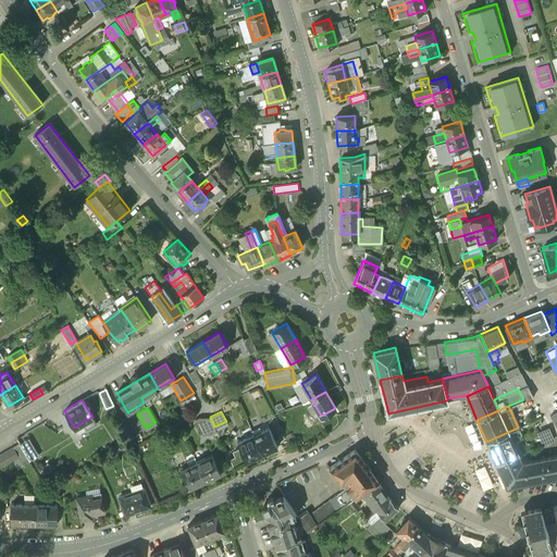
[(214,426),(210,417),(199,417),(195,419),(201,433),(210,433),(217,431),(214,426)]
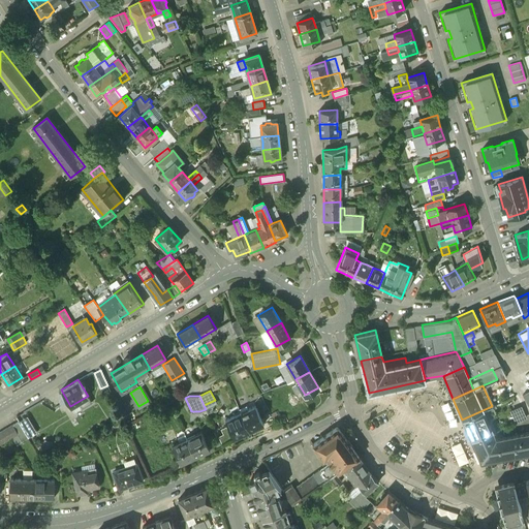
[(254,405),(240,412),(248,430),(262,423),(254,405)]
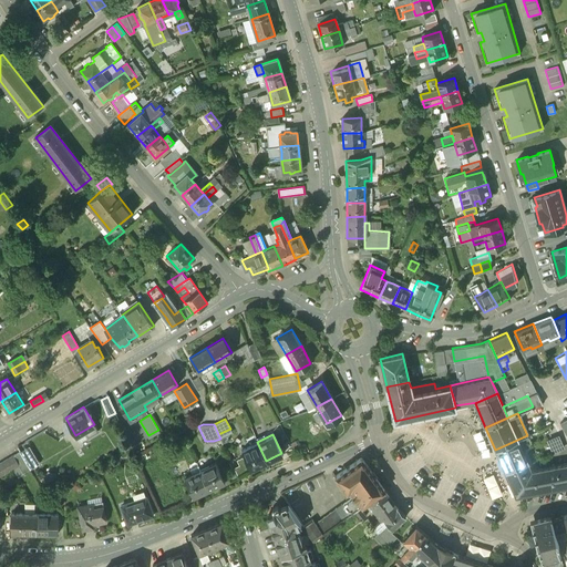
[(517,440),(495,450),(505,472),(527,462),(517,440)]
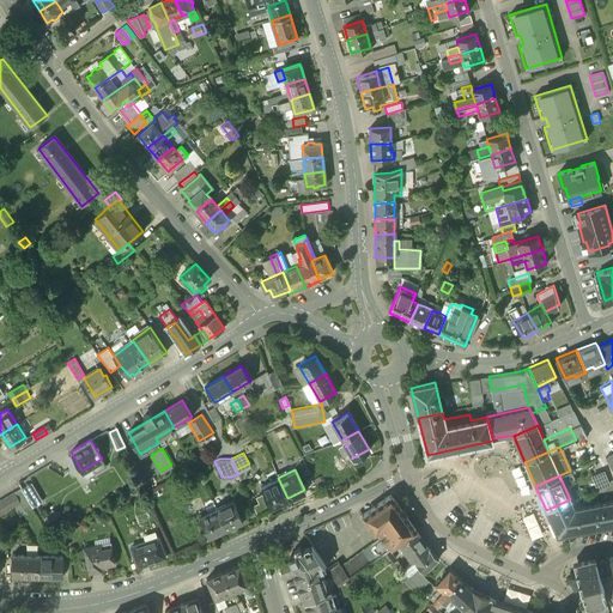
[(278,478),(261,485),(271,505),(287,498),(278,478)]
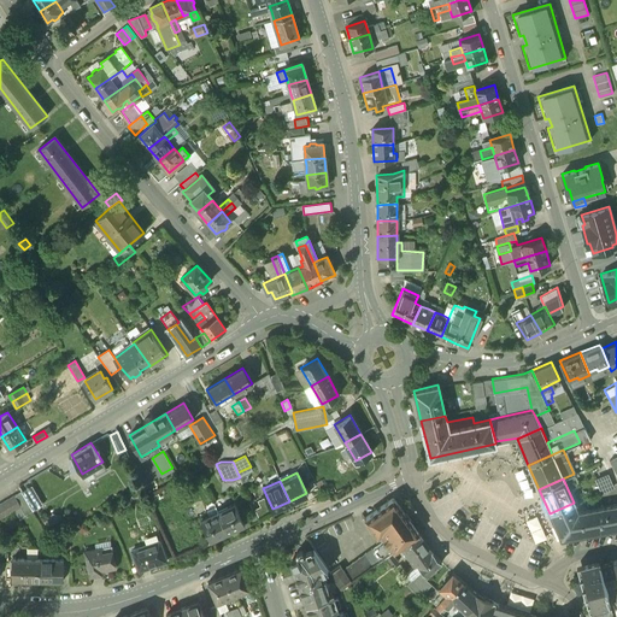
[(33,510),(22,492),(16,495),(22,505),(19,506),(25,515),(33,510)]
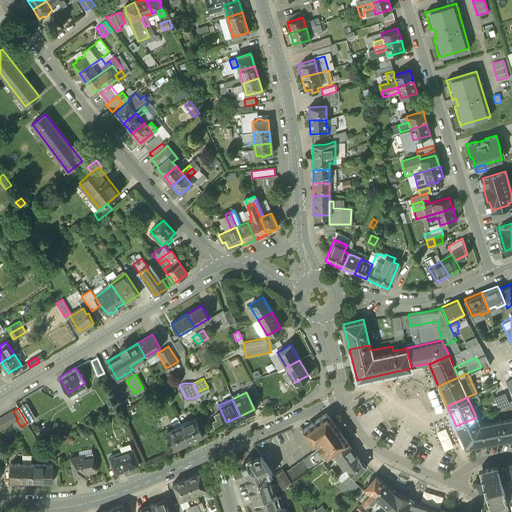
[(13,411),(0,418),(0,429),(16,420),(18,419),(13,411)]
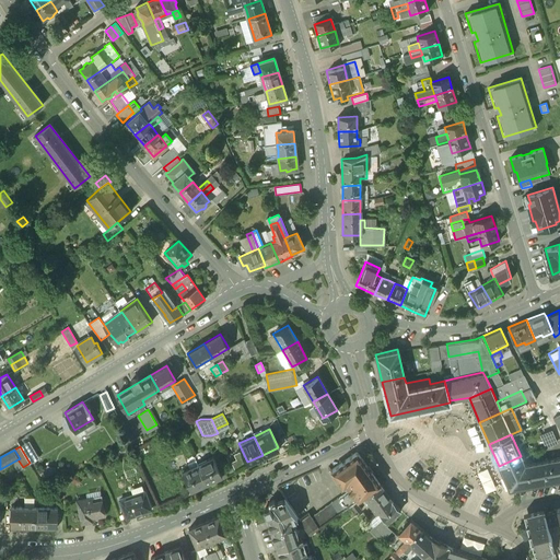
[(380,485),(357,453),(330,471),(346,492),(349,490),(351,492),(338,501),(338,502),(345,510),(350,506),(354,502),(364,497),(380,485)]
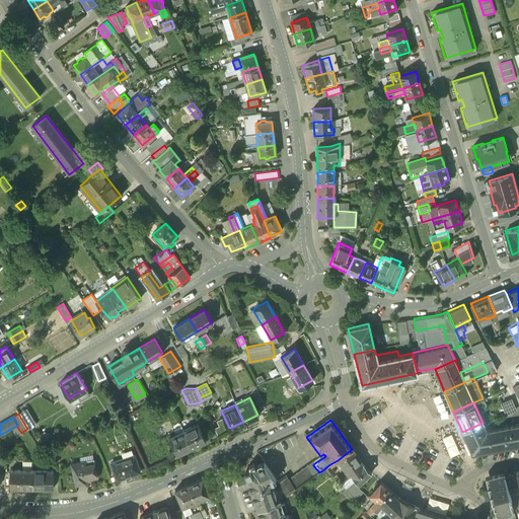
[(197,423),(182,429),(191,446),(205,440),(197,423)]
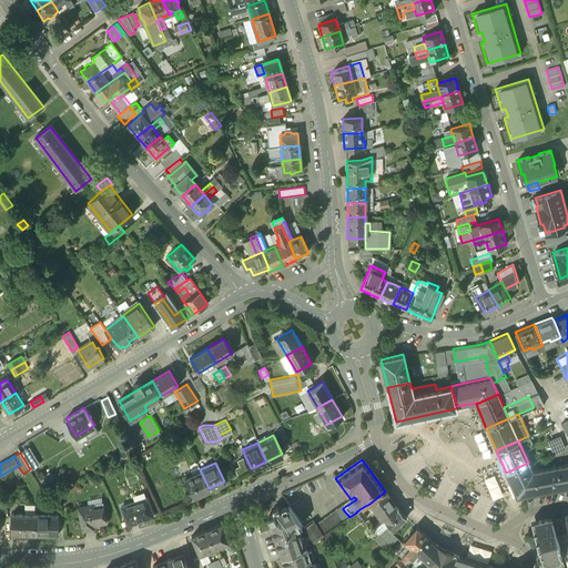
[(531,472),(528,463),(506,473),(511,485),(517,496),(561,488),(557,466),(531,472)]
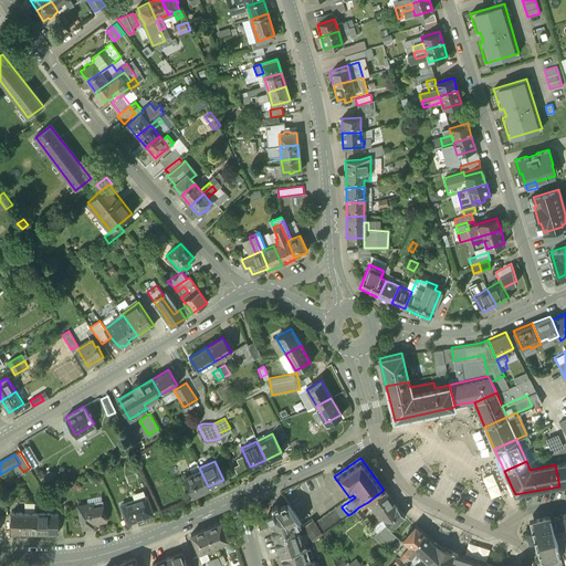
[(565,462),(555,464),(559,486),(565,484),(565,462)]
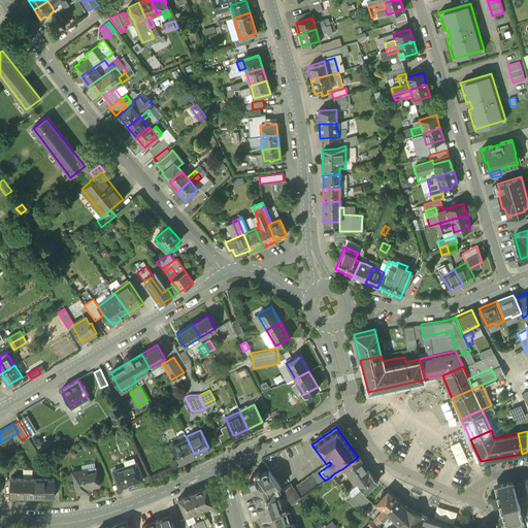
[(186,436),(171,443),(179,461),(194,454),(186,436)]
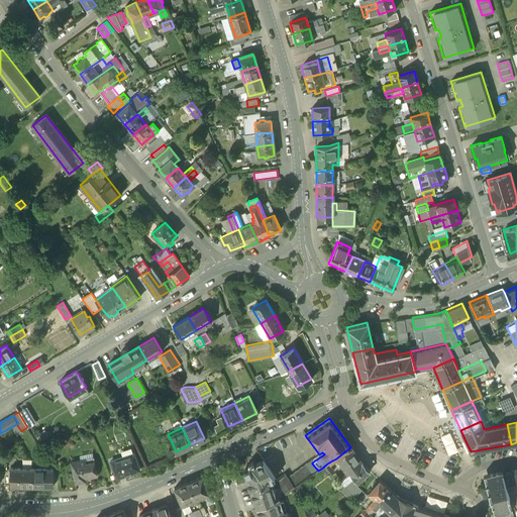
[(259,447),(262,456),(294,445),(291,436),(259,447)]
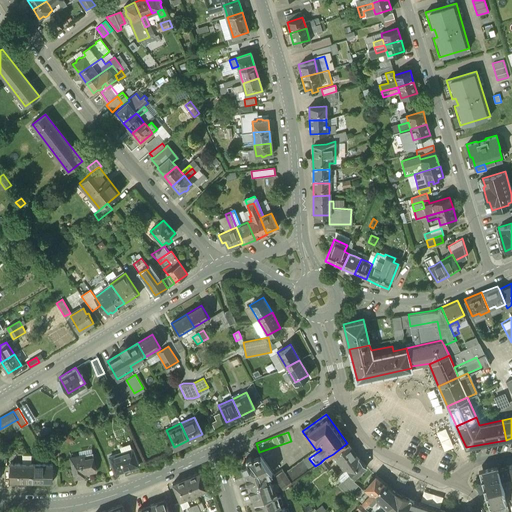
[(347,443),(333,454),(345,470),(346,469),(358,458),(347,443)]
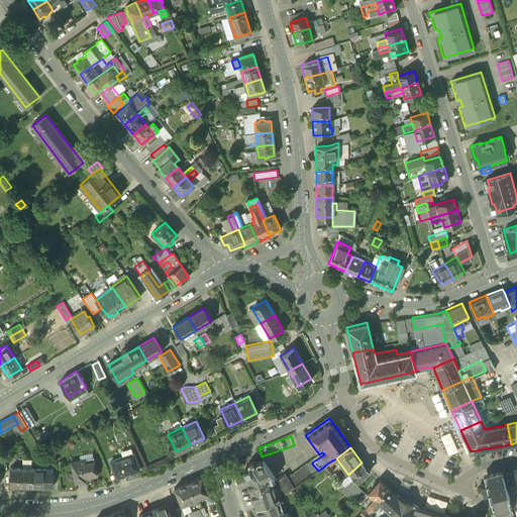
[(133,452),(110,460),(116,478),(139,470),(133,452)]
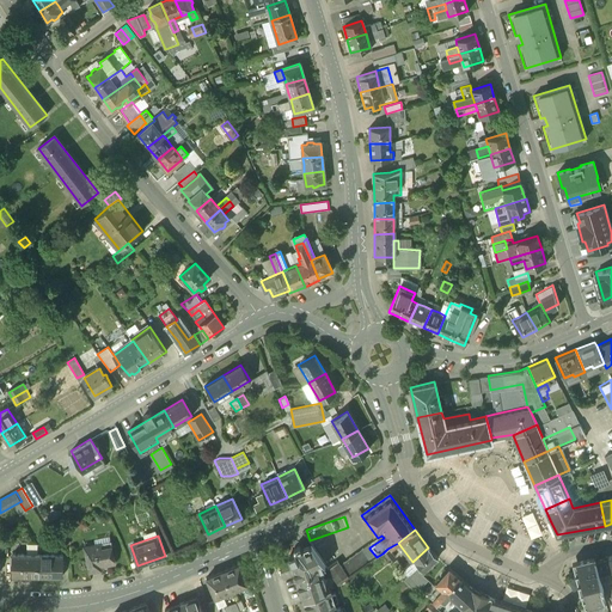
[(96,544),(84,546),(90,570),(101,568),(99,564),(115,562),(110,543),(96,545),(96,544)]
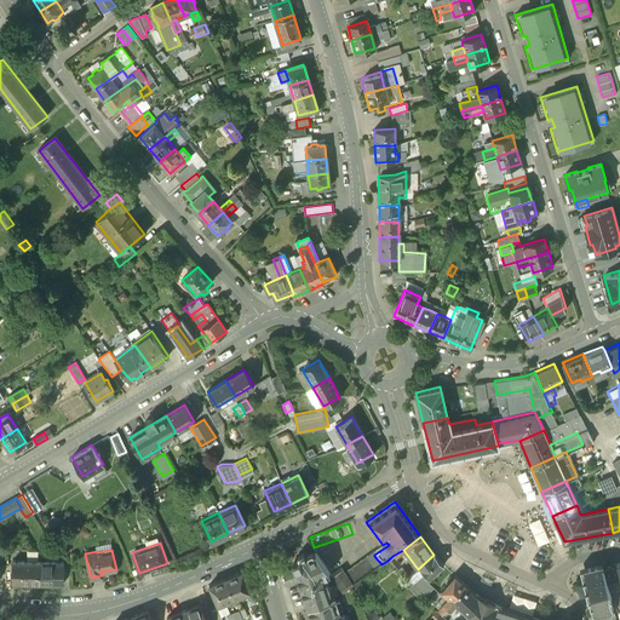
[(348,579),(340,569),(331,577),(343,592),(382,564),(374,556),(374,555),(373,552),(346,572),(350,577),(348,579)]
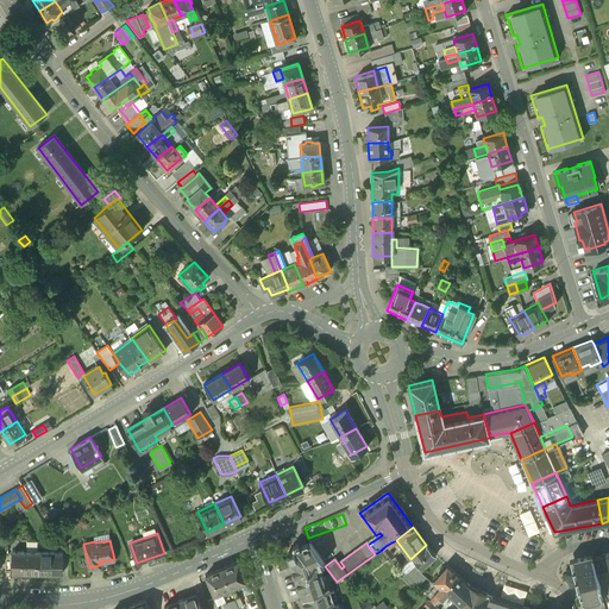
[(309,544),(288,554),(306,608),(322,608),(334,604),(328,586),(324,589),(315,566),(324,564),(309,544)]
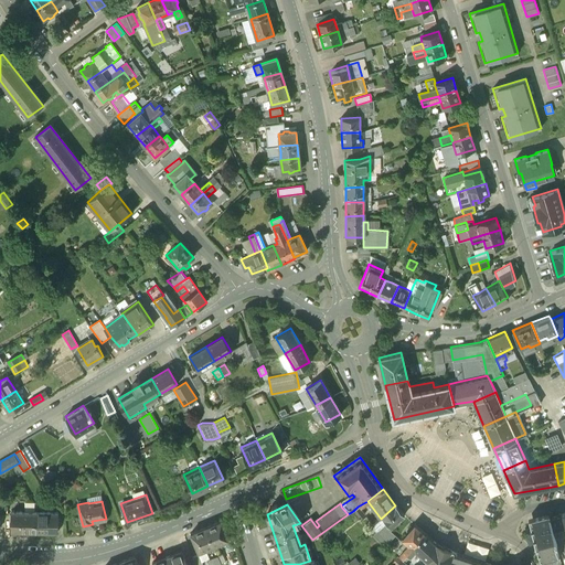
[(395,505),(382,518),(386,523),(373,534),(380,541),(385,545),(395,534),(390,530),(392,529),(392,528),(404,515),(395,505)]
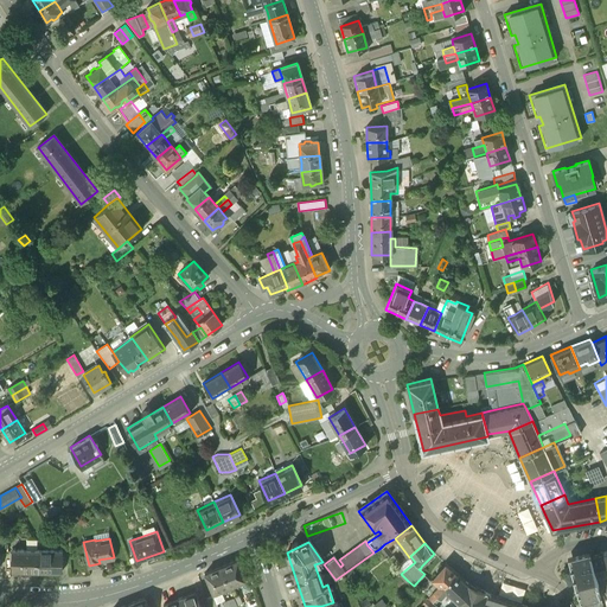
[(391,554),(384,544),(379,549),(385,557),(391,554)]
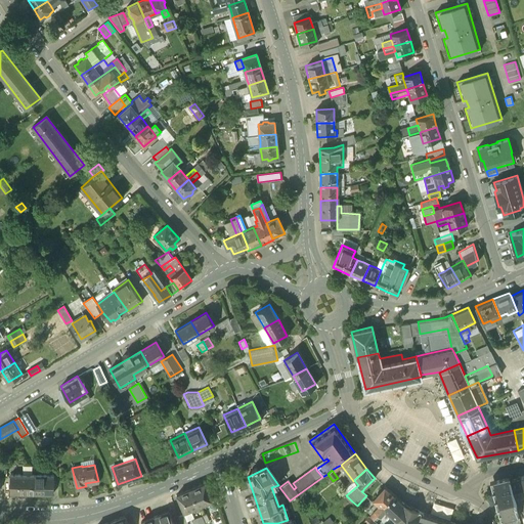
[(32,475),(10,475),(9,492),(32,493),(32,475)]
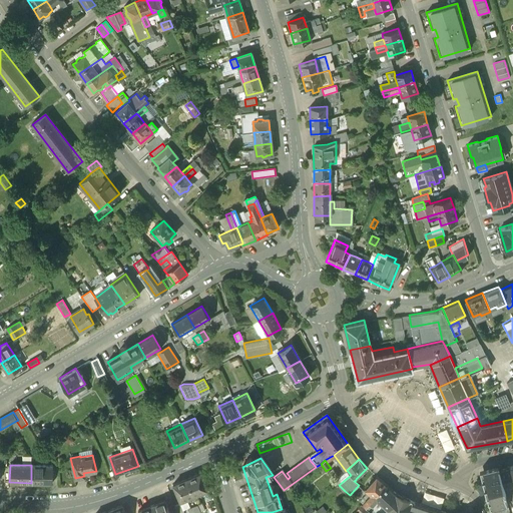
[(52,465),(31,465),(31,483),(52,483),(52,465)]
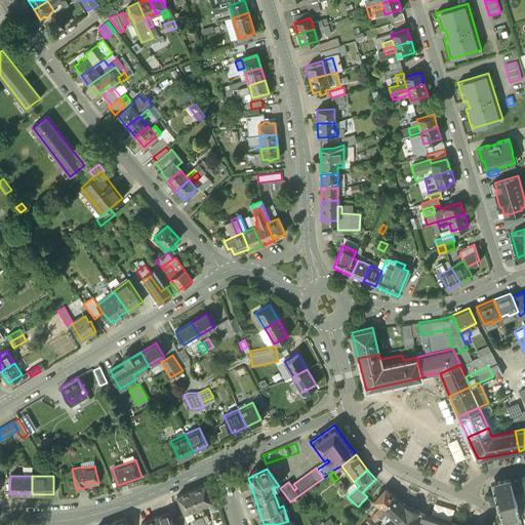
[(508,477),(490,482),(500,519),(505,520),(519,516),(516,505),(517,503),(515,495),(515,494),(511,481),(511,479),(508,477)]
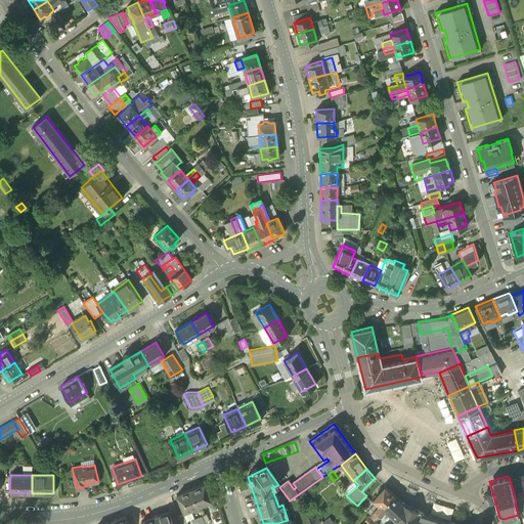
[(523,490),(520,477),(510,480),(514,493),(514,494),(515,497),(519,496),(522,509),(523,508),(523,490)]
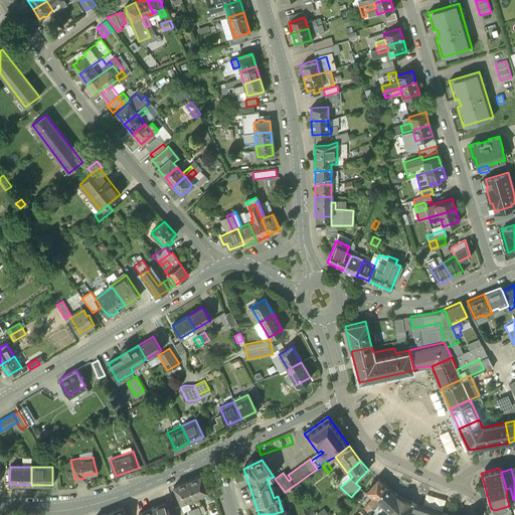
[(201,476),(187,481),(194,498),(208,492),(201,476)]
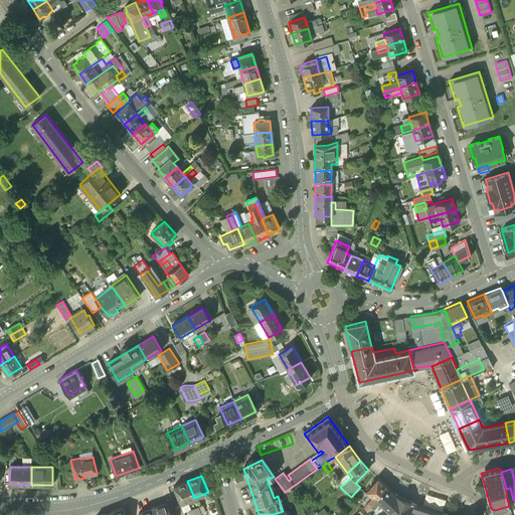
[(377,478),(366,491),(371,496),(363,505),(366,508),(368,506),(386,486),(377,478)]
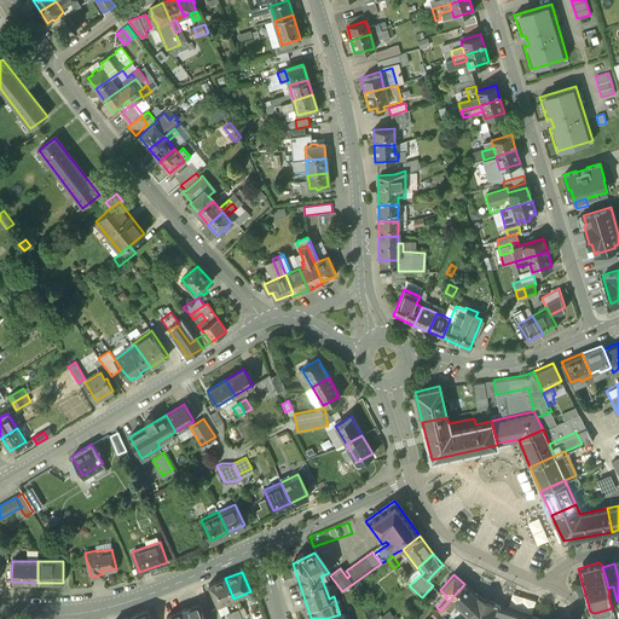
[(225,578),(208,585),(217,606),(233,599),(225,578)]
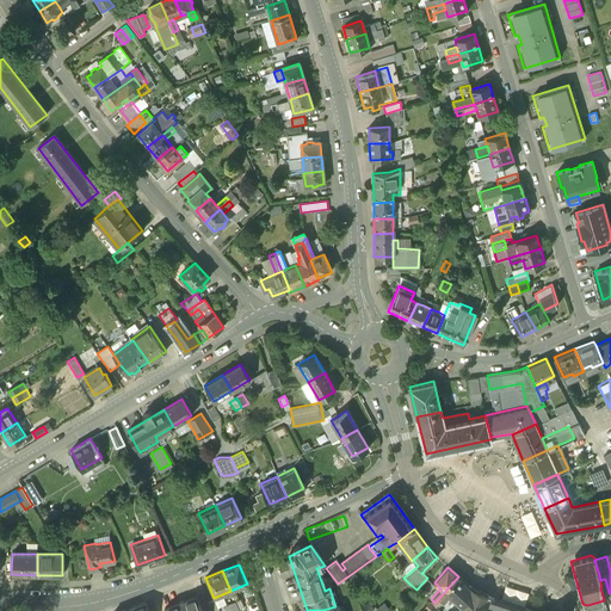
[(470,587),(458,576),(437,600),(434,603),(439,605),(448,596),(461,606),(470,587)]
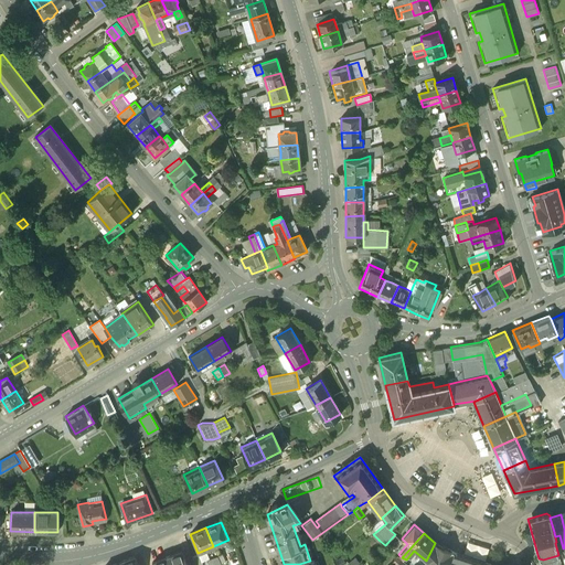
[(426,561),(424,564),(444,564),(450,552),(435,543),(426,561)]
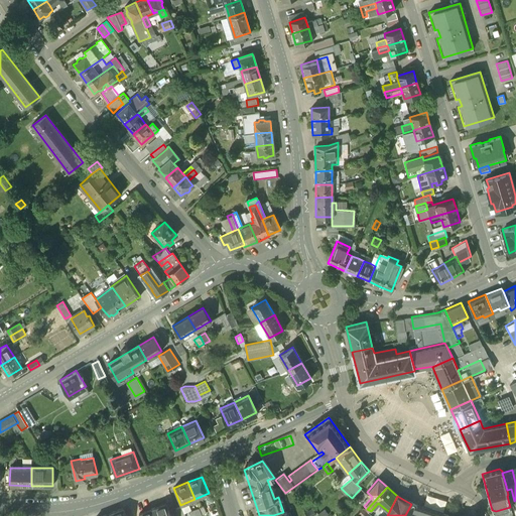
[(365,510),(358,503),(353,508),(360,515),(365,510)]
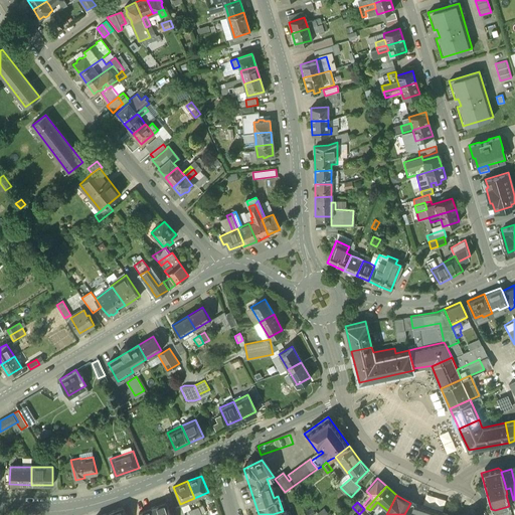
[(171,514),(166,503),(139,514),(171,514)]
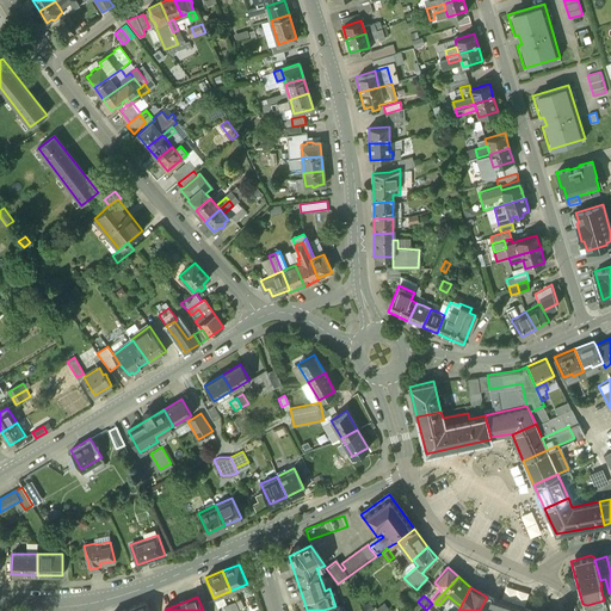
[(487,597),(480,610),(488,610),(493,599),(487,597)]
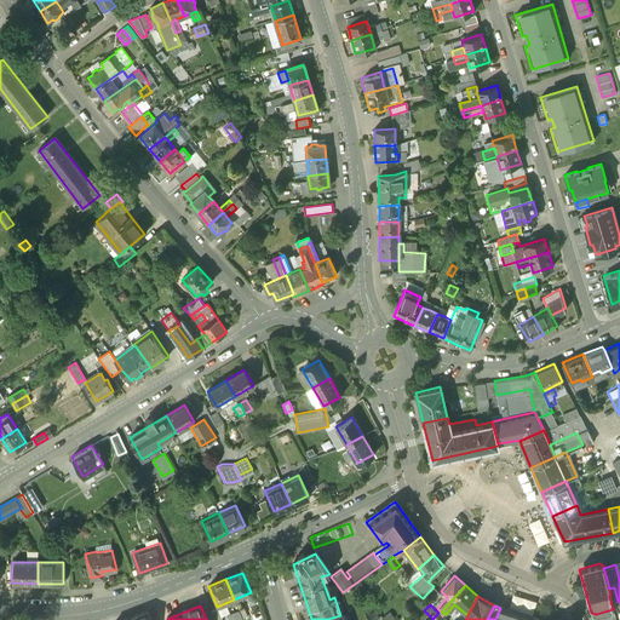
[(532,618),(500,608),(495,619),(530,619),(532,618)]
